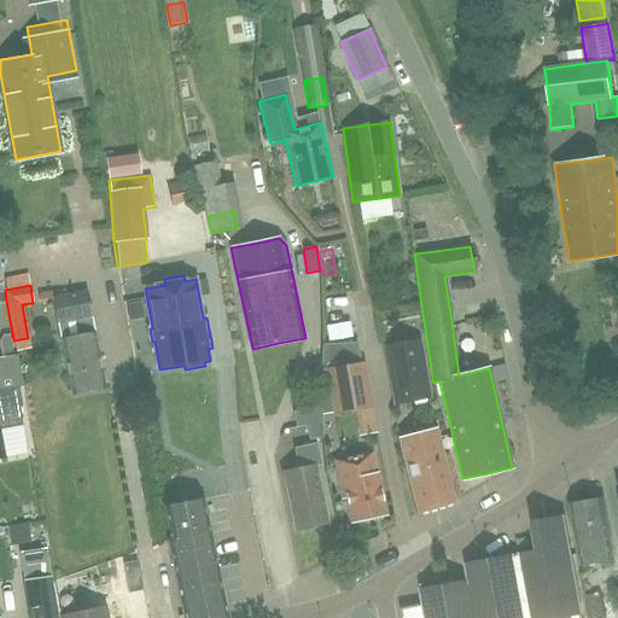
[(40,303),(52,301),(57,325),(60,340),(63,340),(73,395),(105,389),(95,334),(94,334),(92,318),(87,290),(53,297),(52,292),(38,295),(40,303)]
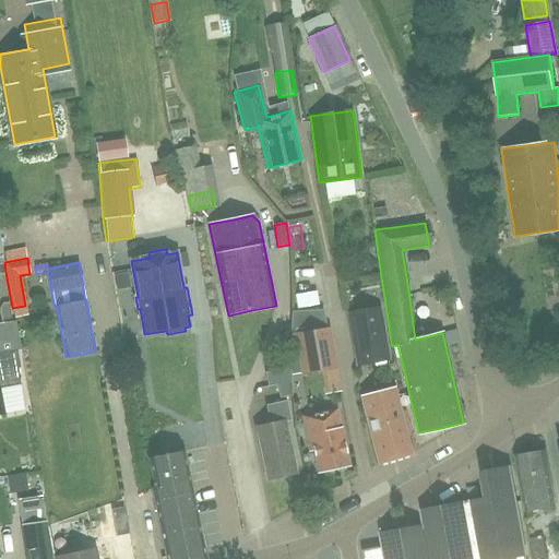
[(2,304),(0,307),(0,313),(1,324),(12,322),(10,302),(2,304)]
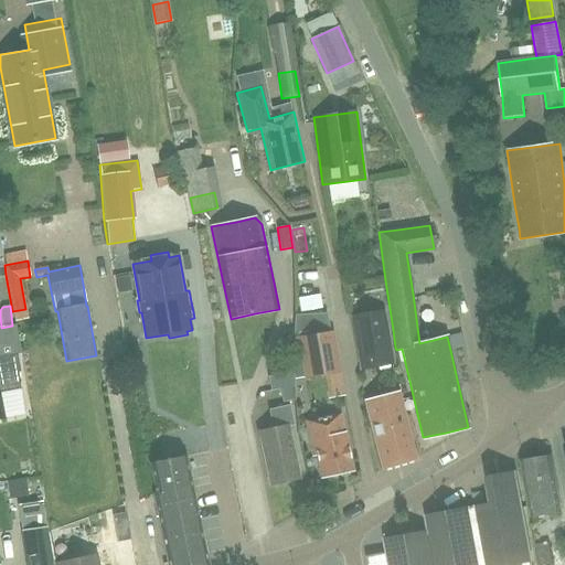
[(387,349),(384,330),(380,311),(350,317),(361,369),(391,363),(387,349)]
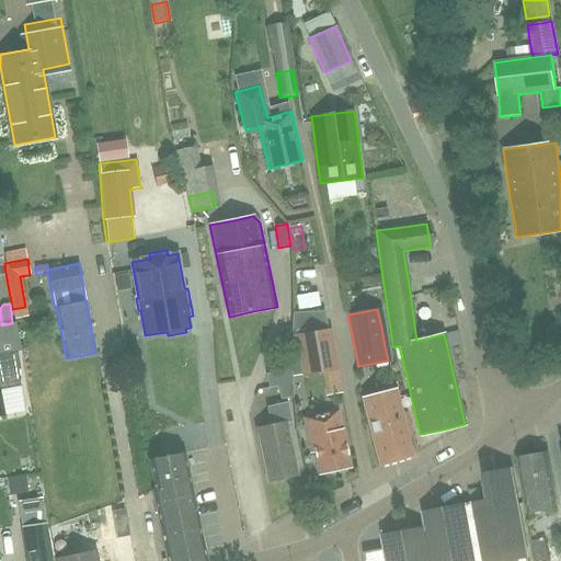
[(15,324),(0,325),(0,334),(1,338),(18,334),(15,324)]
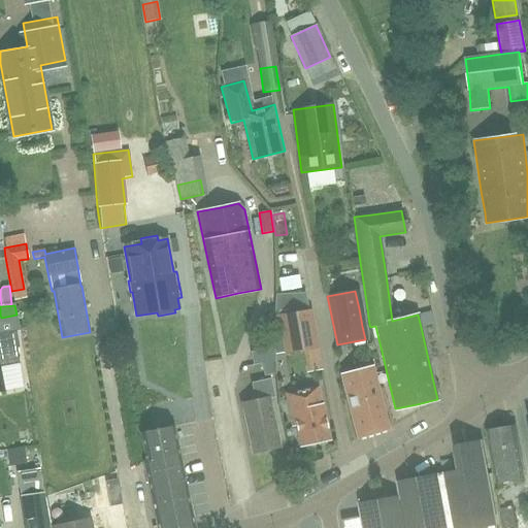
[(318,348),(311,309),(276,315),(284,354),(318,348)]
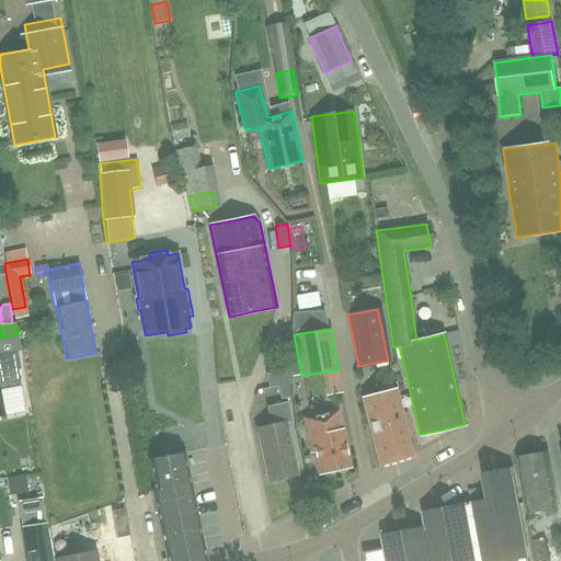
[(20,368),(16,352),(0,355),(0,413),(4,413),(0,389),(20,386),(16,368),(20,368)]
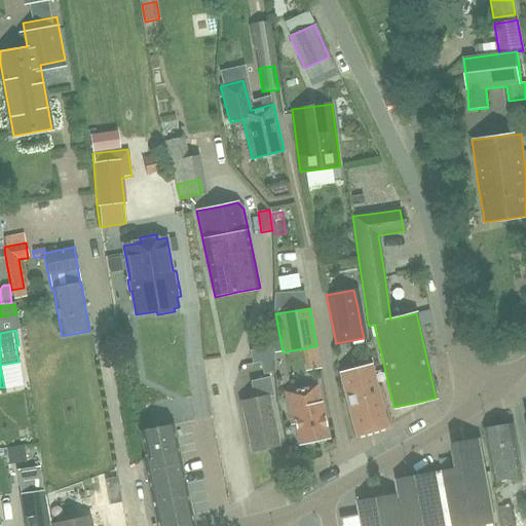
[(273,357),(260,360),(263,375),(274,372),(274,371),(273,357)]
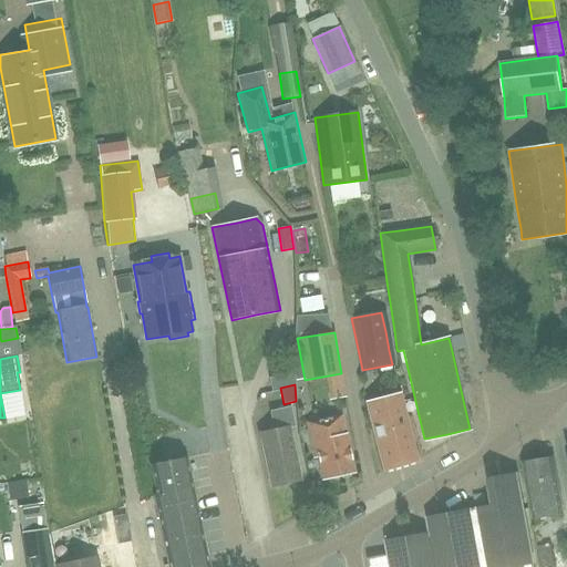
[(397,445),(401,464),(419,460),(400,393),(381,399),(389,428),(391,428),(393,433),(391,435),(393,446),(397,445)]
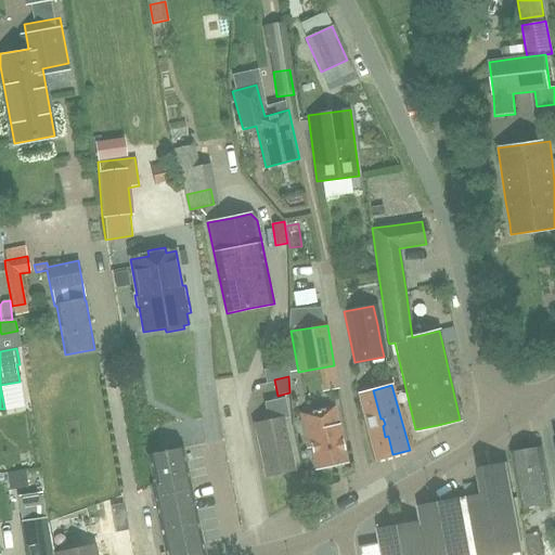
[(381,418),(373,390),(358,395),(375,460),(392,454),(388,436),(385,437),(383,426),(385,424),(383,418),(381,418)]
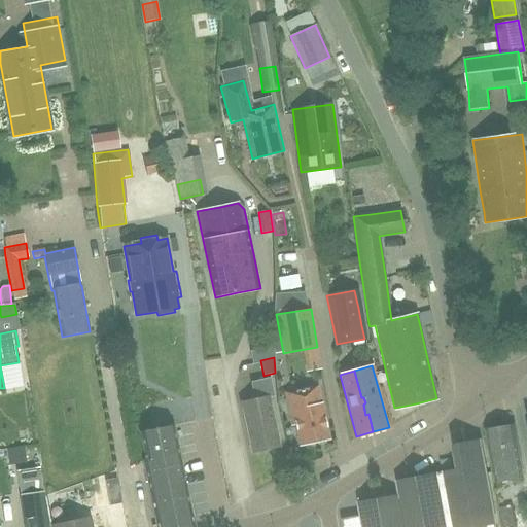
[(274,396),(270,380),(270,378),(256,381),(250,382),(253,395),(251,395),(252,401),(241,403),(251,453),(266,450),(280,447),(269,398),(274,396)]
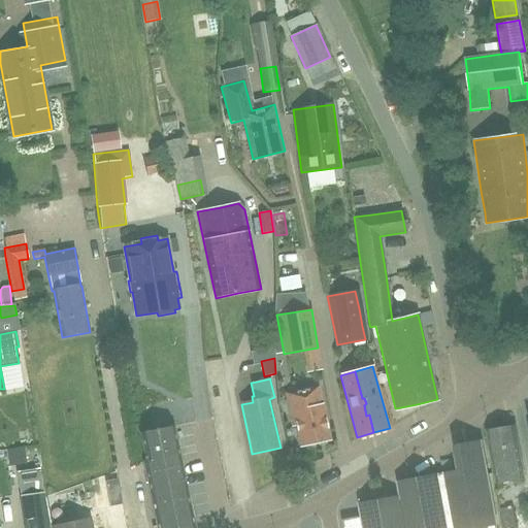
[(319,390),(304,393),(291,396),(296,420),(294,421),(295,426),(296,426),(301,447),(316,443),(330,440),(322,404),(322,405),(319,390)]
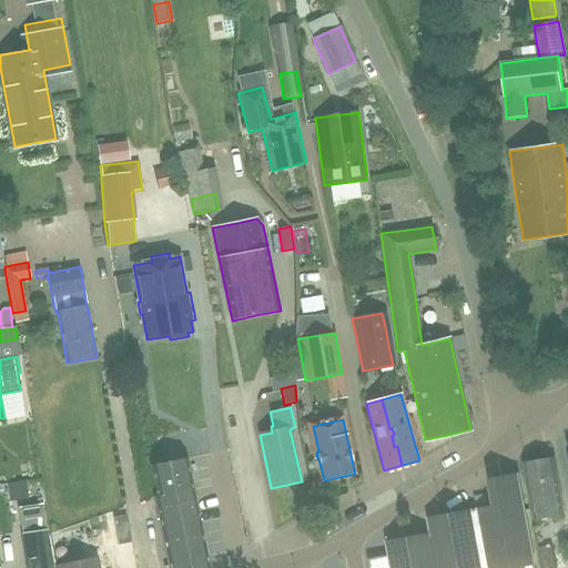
[(151,465),(158,497),(154,498),(169,567),(209,567),(195,499),(186,457),(151,465)]
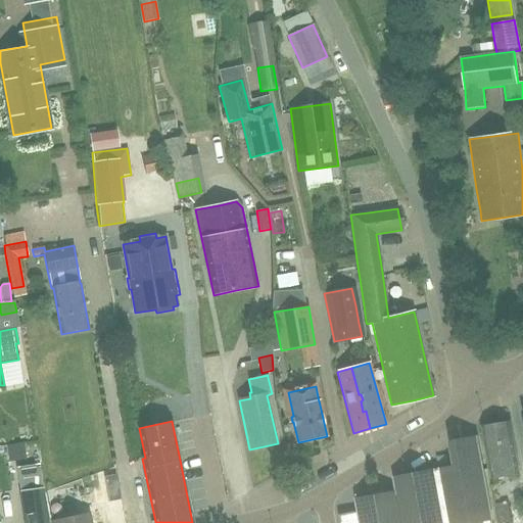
[(483,428),(493,477),(520,472),(511,423),(483,428)]
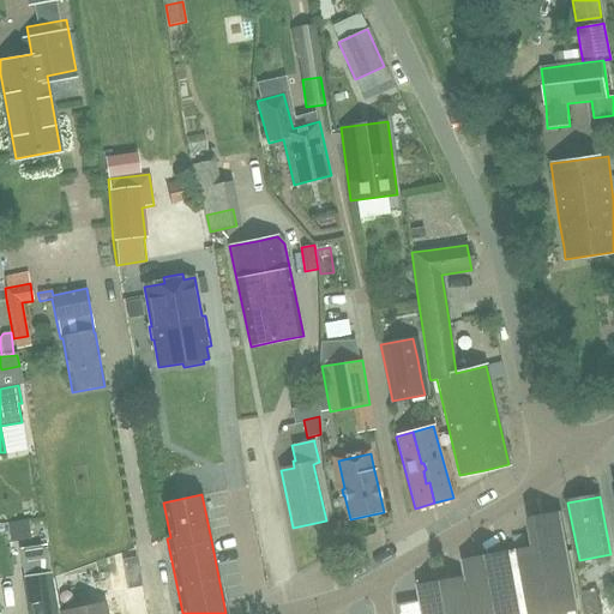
[(583,613),(573,563),(565,516),(546,519),(545,516),(531,518),(536,546),(511,551),(510,551),(510,552),(480,558),(464,560),(468,577),(456,579),(419,585),(420,587),(422,601),(405,603),(397,605),(398,613),(583,613)]
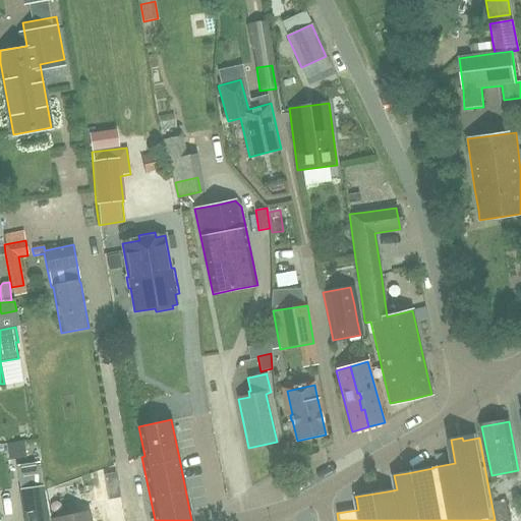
[(38,463),(15,467),(19,490),(20,490),(24,520),(46,520),(41,487),(42,487),(38,463)]
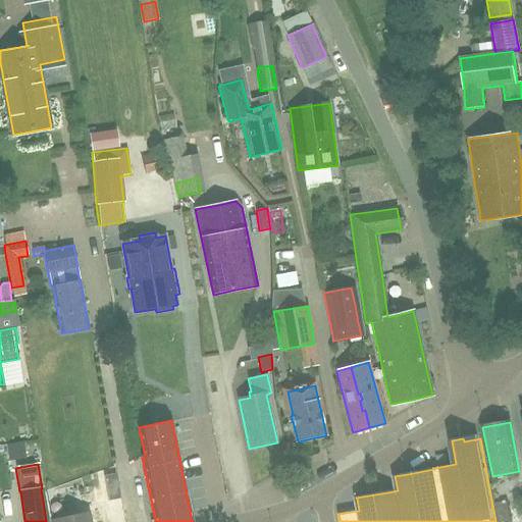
[(120,499),(115,473),(103,476),(108,501),(120,499)]
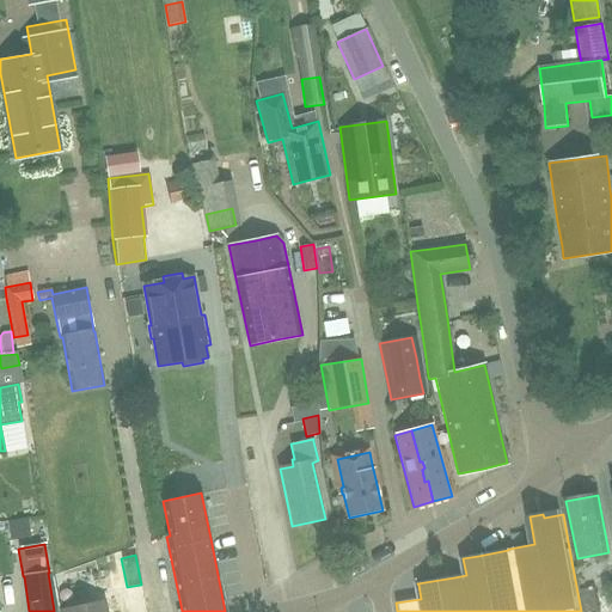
[(105,611),(104,601),(83,606),(62,611),(105,611)]
